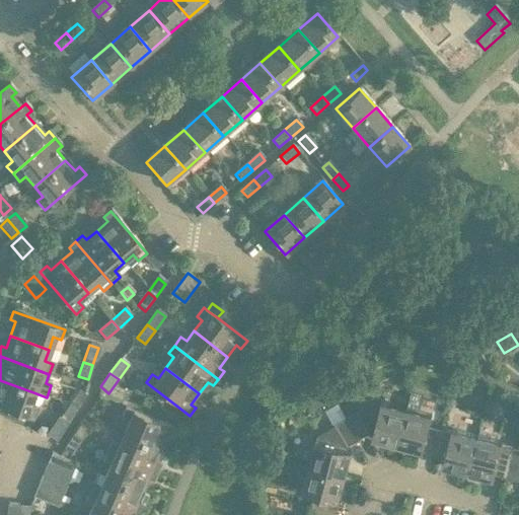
[(29,403),(33,392),(0,380),(0,406),(34,418),(38,407),(29,403)]
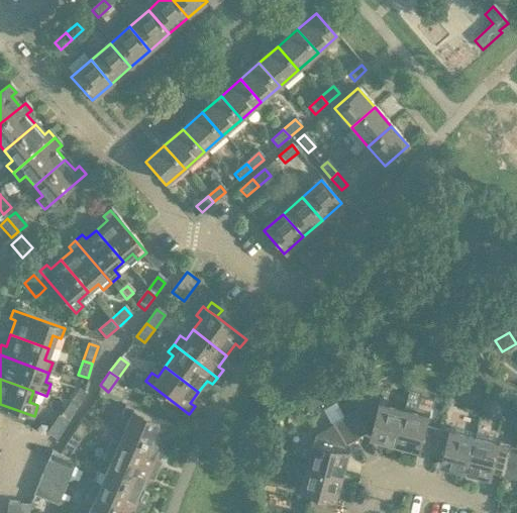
[(76,409),(86,393),(77,388),(68,403),(76,409)]
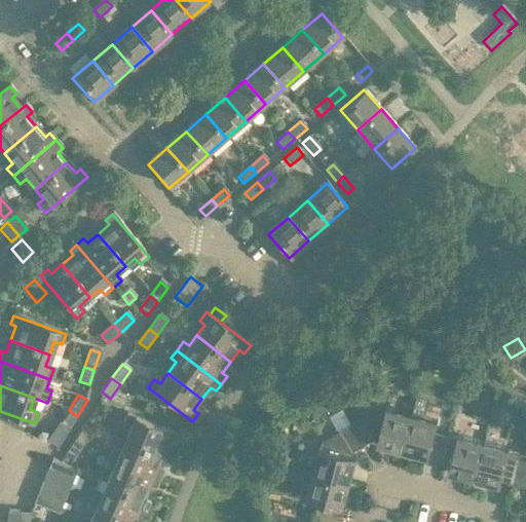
[(402,453),(412,414),(386,408),(377,446),(402,453)]
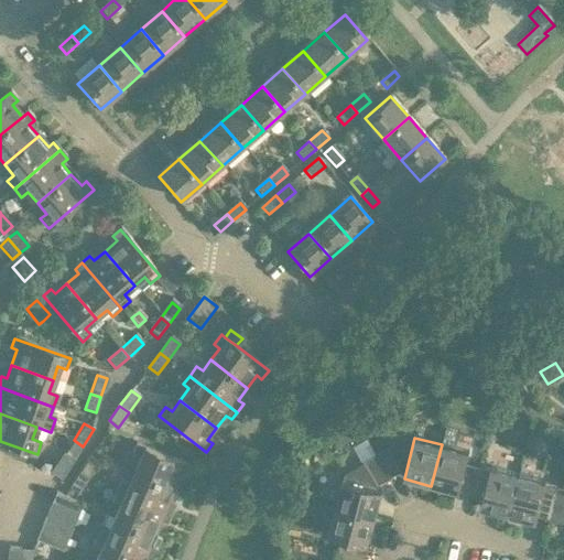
[(74,460),(83,447),(74,440),(65,453),(74,460)]
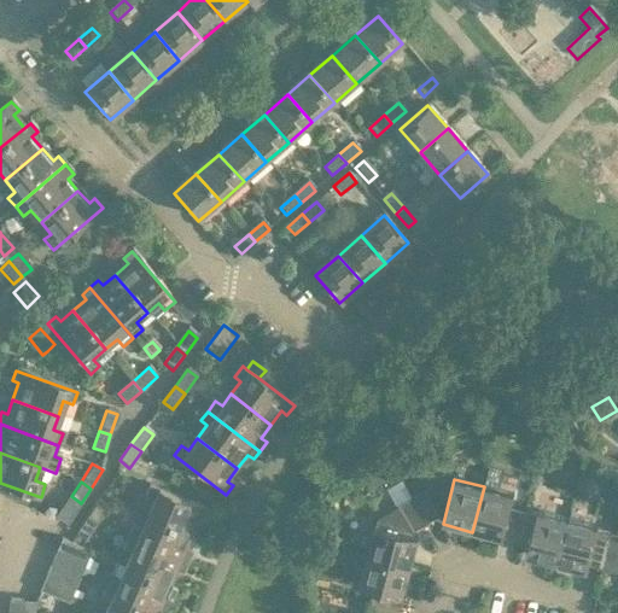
[(205,524),(210,513),(150,486),(144,500),(152,503),(146,518),(192,537),(199,520),(205,524)]
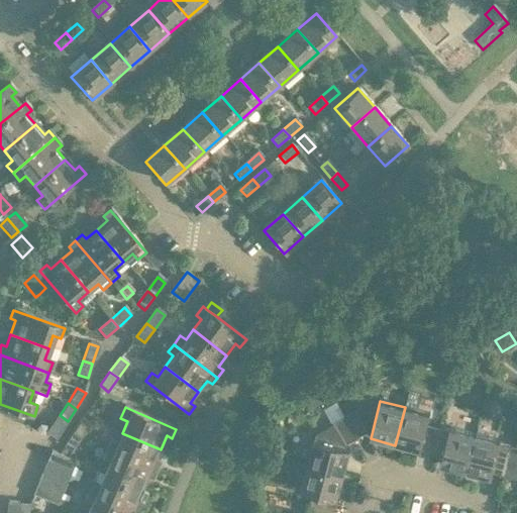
[(427,425),(430,414),(405,407),(395,445),(421,451),(421,449),(433,452),(439,428),(427,425)]
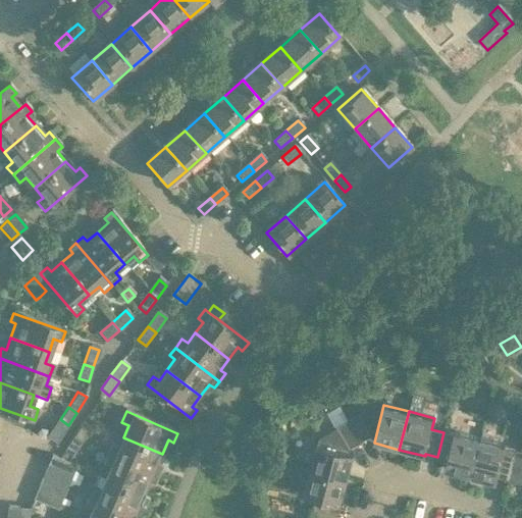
[(362,444),(371,437),(358,415),(348,421),(362,444)]
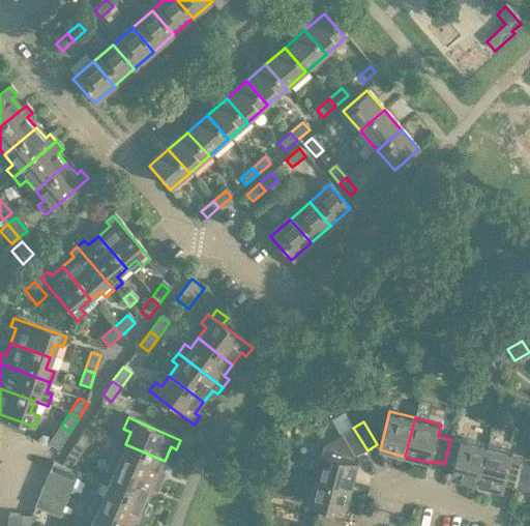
[(367,450),(353,428),(342,435),(343,436),(324,446),(322,451),(316,476),(354,487),(360,462),(355,461),(356,457),(367,450)]
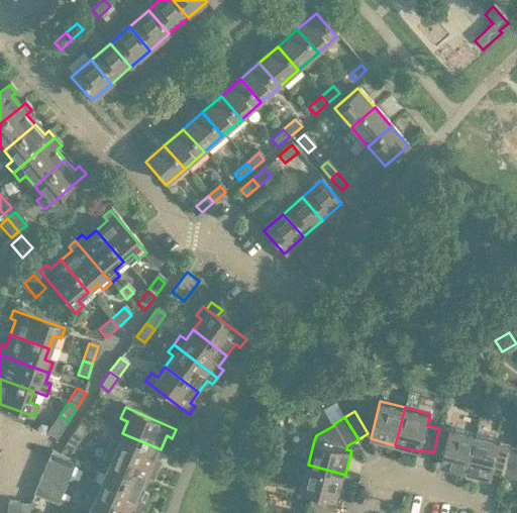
[(81,440),(90,426),(82,420),(73,434),(81,440)]
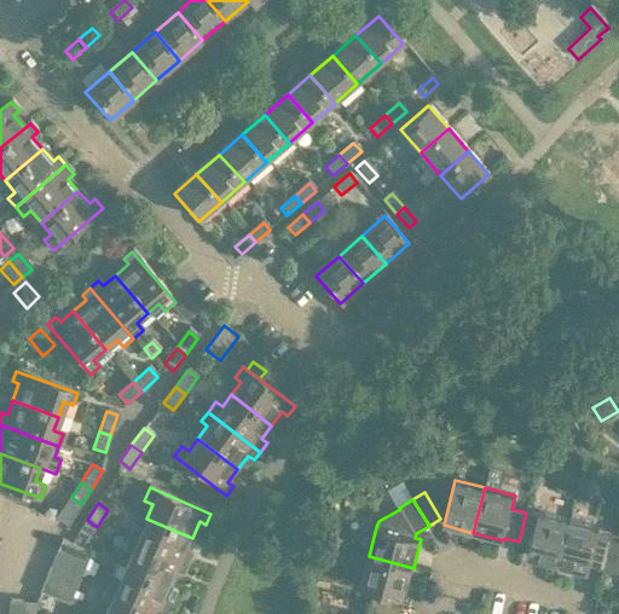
[(538,514),(538,515),(526,513),(519,542),(531,544),(527,559),(556,567),(568,521),(538,514)]
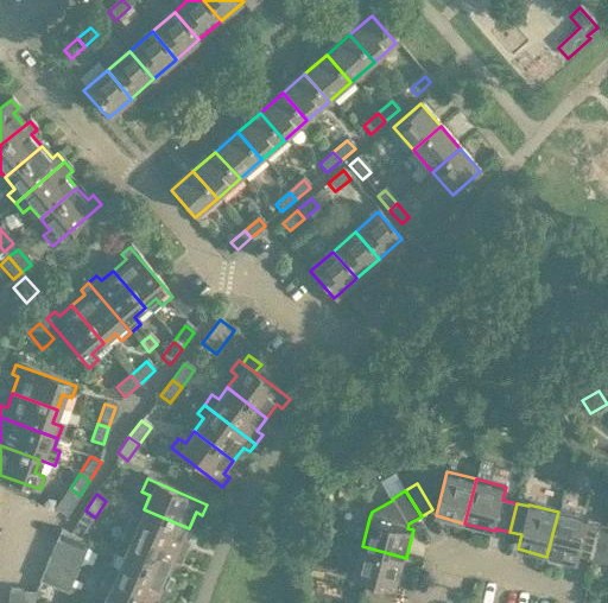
[(183,543),(189,528),(144,509),(138,522),(130,520),(125,529),(184,556),(189,545),(183,543)]
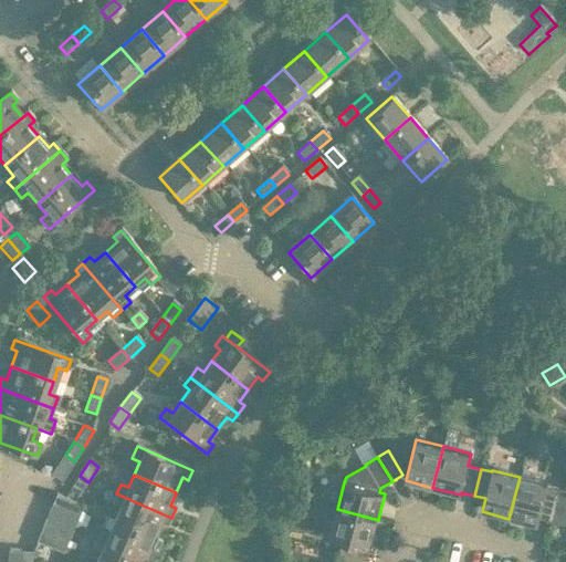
[(79,497),(88,482),(80,476),(70,491),(79,497)]
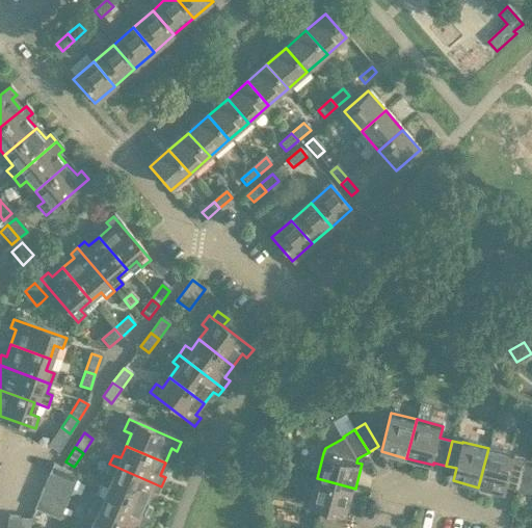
[(514,463),(515,455),(488,448),(478,487),(505,494),(507,489),(519,492),(523,478),(526,466),(514,463)]
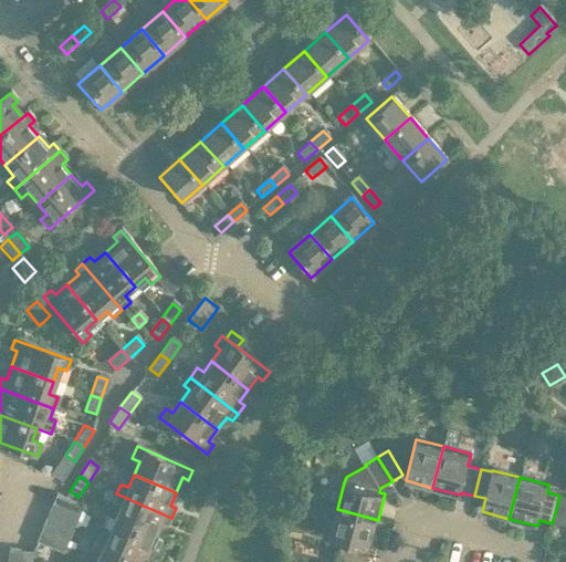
[(168,527),(171,518),(116,493),(112,505),(119,508),(114,520),(156,539),(161,524),(168,527)]
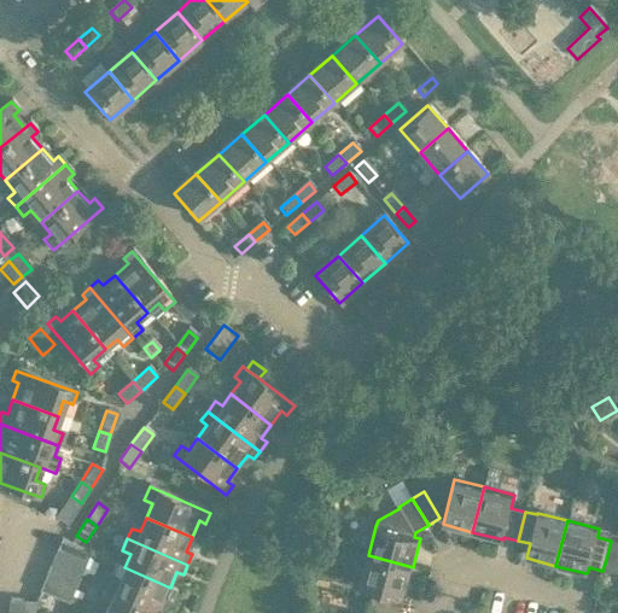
[(83,565),(89,553),(60,541),(56,553),(83,565)]
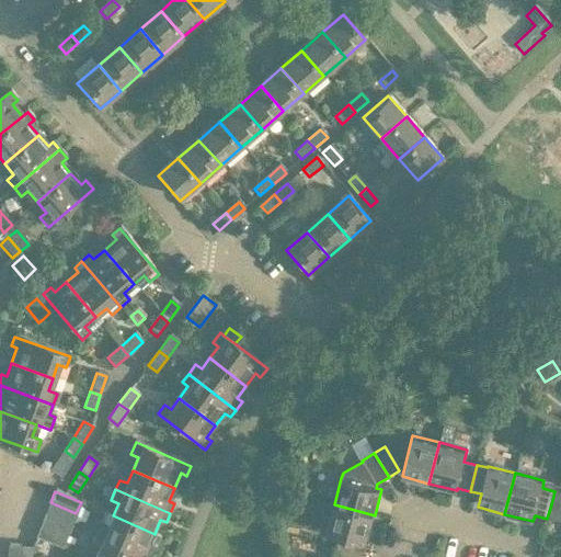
[(560,507),(560,492),(554,491),(551,504),(560,507)]
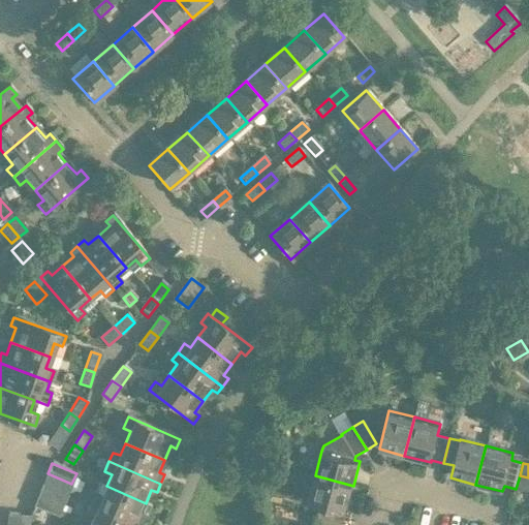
[(67,495),(71,484),(48,473),(42,485),(67,495)]
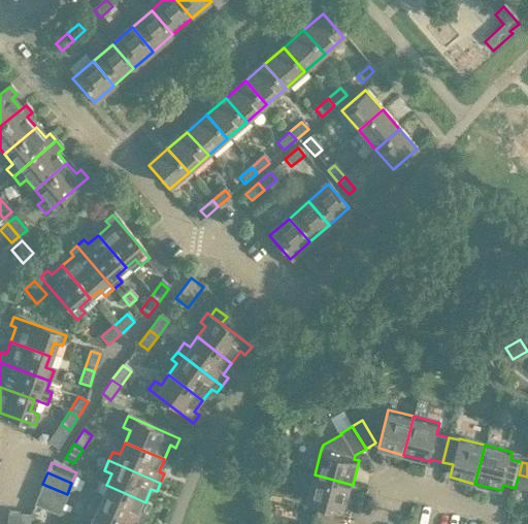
[(345,513),(353,485),(315,475),(307,502),(320,505),(318,517),(341,523),(344,512),(345,513)]
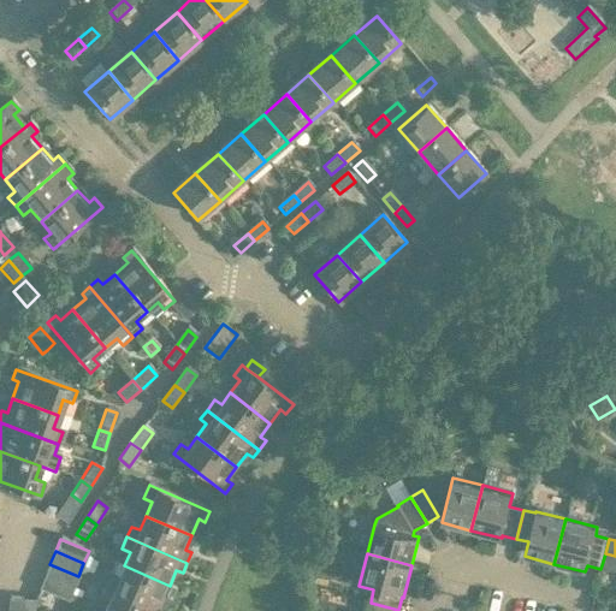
[(615,573),(615,567),(615,556),(605,553),(600,569),(615,573)]
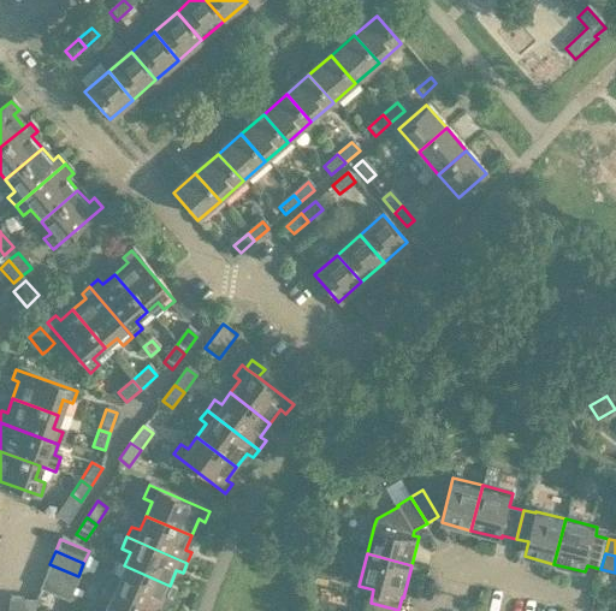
[(73,588),(78,576),(49,564),(45,576),(73,588)]
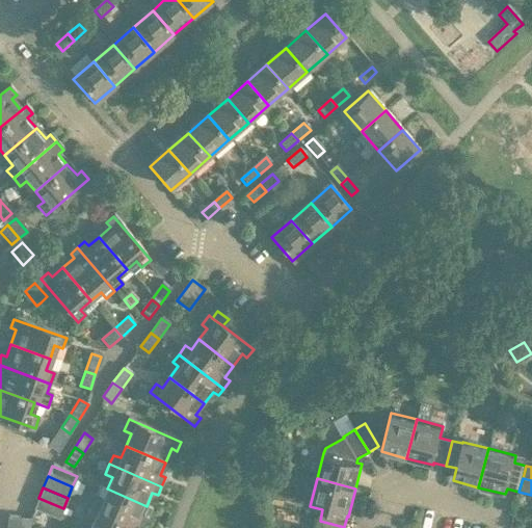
[(141,519),(147,506),(107,489),(102,501),(95,498),(90,508),(135,527),(143,527),(147,521),(141,519)]
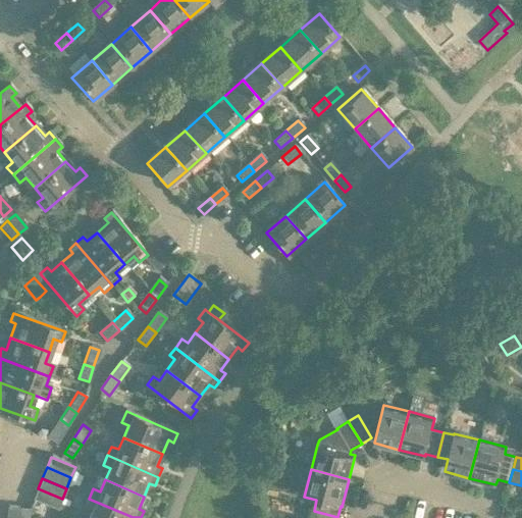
[(57,510),(62,499),(38,488),(33,500),(57,510)]
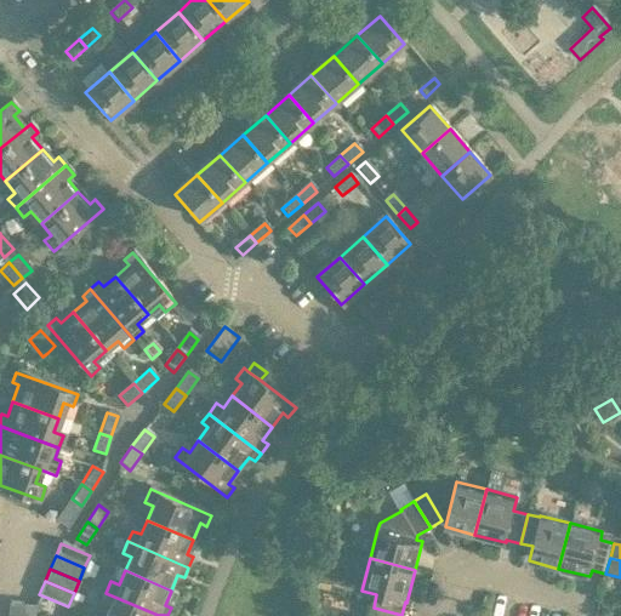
[(158,615),(106,593),(101,604),(109,608),(106,615),(158,615)]
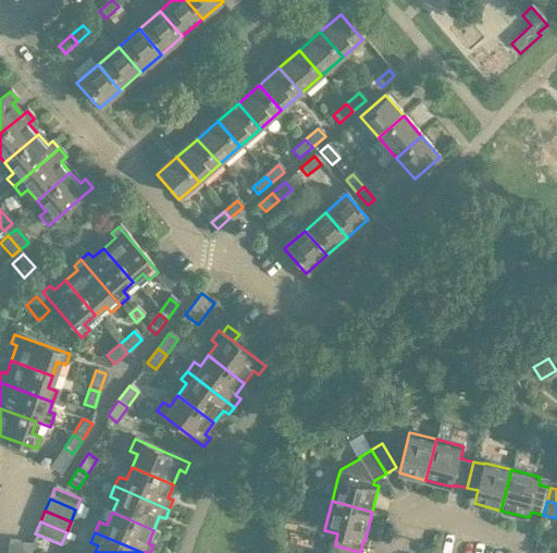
[(19,552),(20,542),(8,541),(7,552),(19,552)]
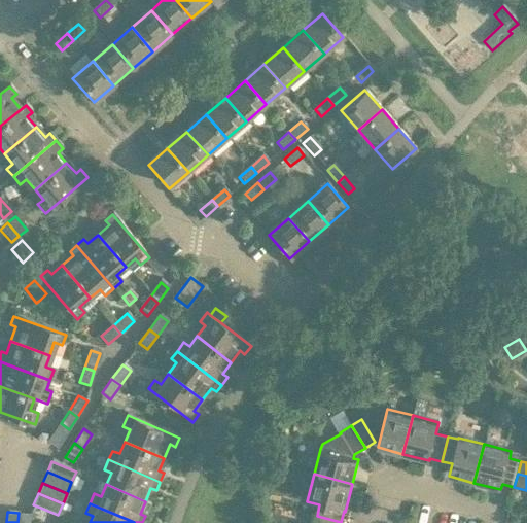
[(29,522),(30,513),(19,513),(18,522),(29,522)]
